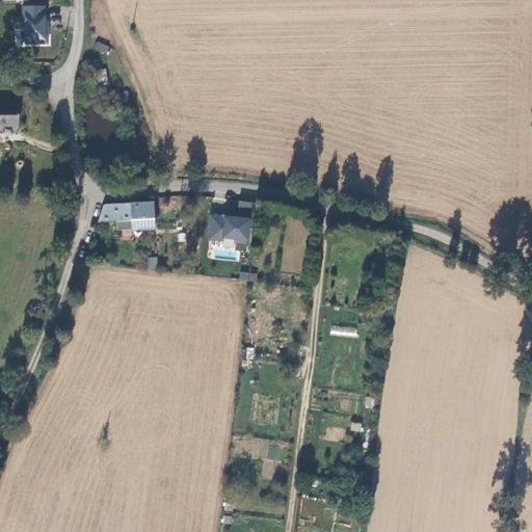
[(57,11),(55,0),(47,0),(49,12),(57,11)]
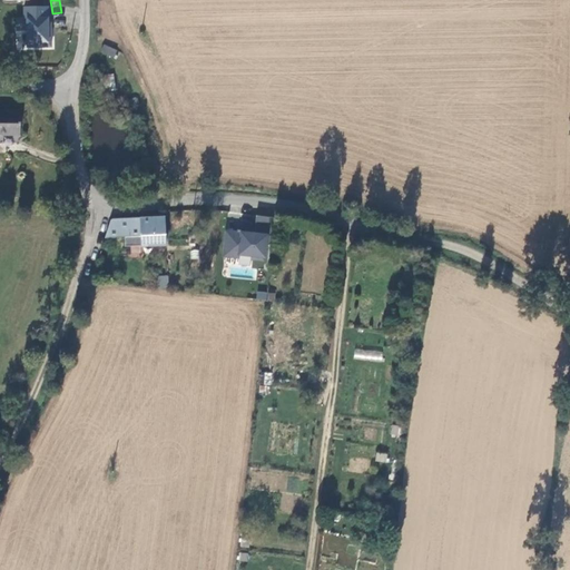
[(105,53),(119,58),(121,50),(108,46),(105,53)]
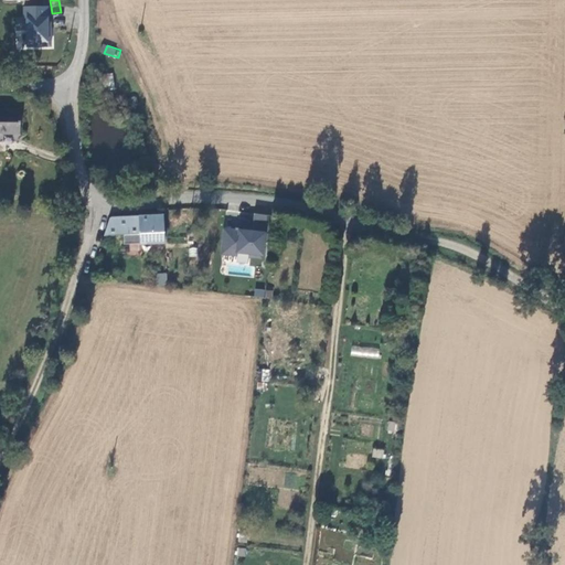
[(114,74),(103,73),(103,87),(113,87),(114,74)]
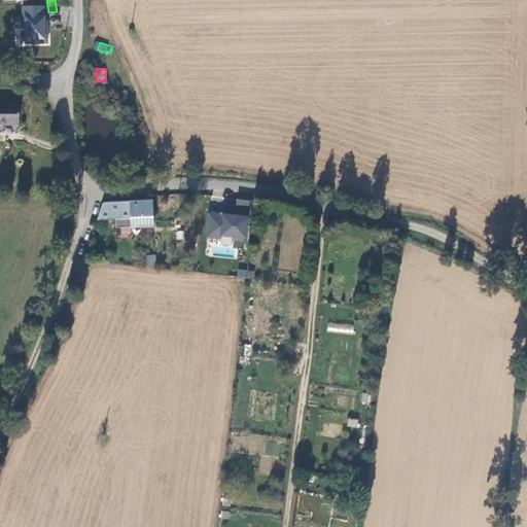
[(0,125),(16,125),(16,104),(0,103),(0,125)]
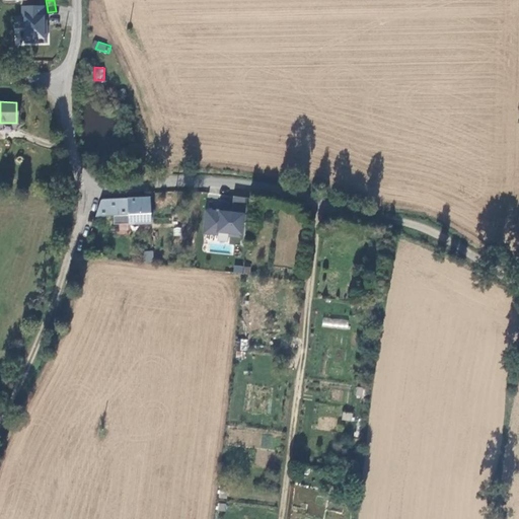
[(101,198),(97,215),(129,215),(129,222),(153,222),(152,197),(101,198)]
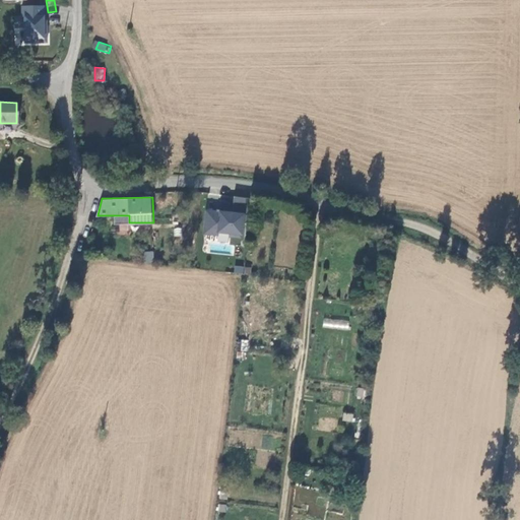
[(243,238),(245,214),(205,210),(202,234),(243,238)]
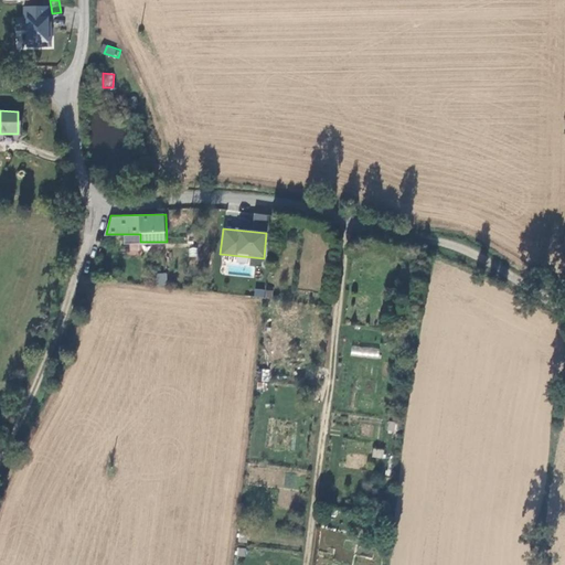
[(157,273),(157,285),(167,285),(167,273),(157,273)]
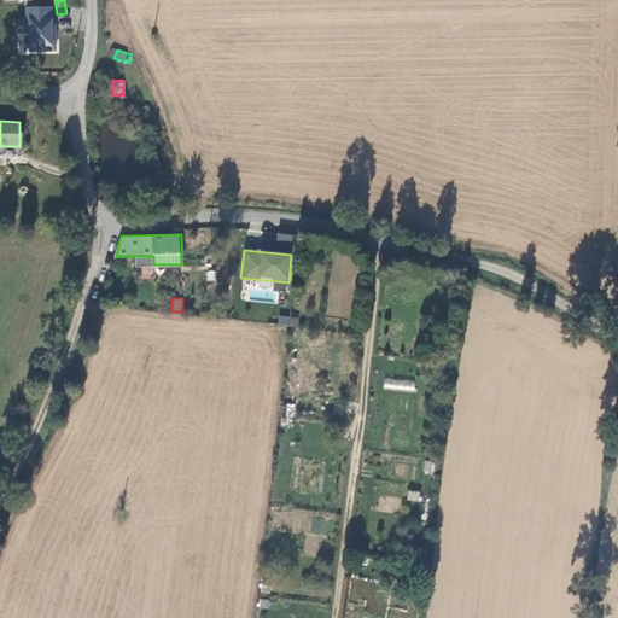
[(298,327),(299,318),(279,315),(278,325),(298,327)]
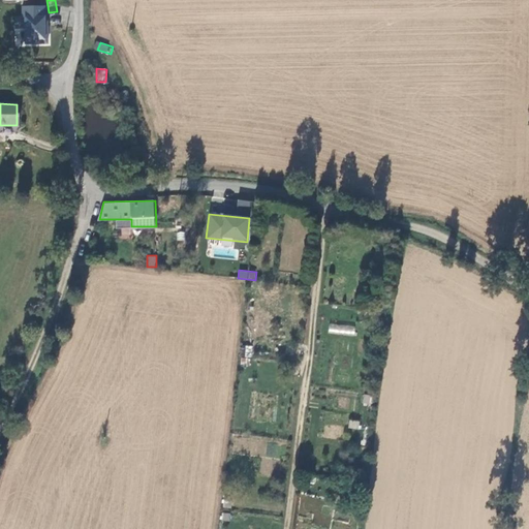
[(354,334),(354,324),(329,323),(328,333),(354,334)]
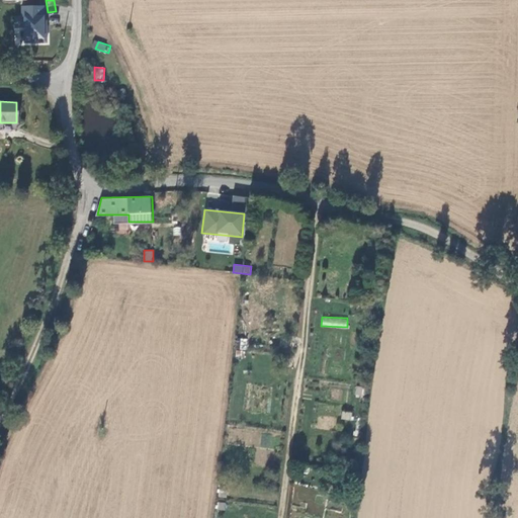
[(350,420),(351,413),(342,411),(341,419),(350,420)]
